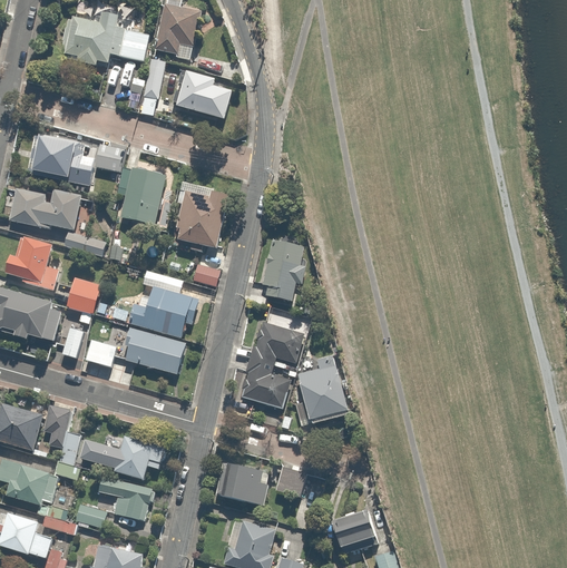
[(191,59),(191,55),(195,56),(204,11),(181,7),(182,0),(166,0),(157,48),(176,51),(175,56),(191,59)]
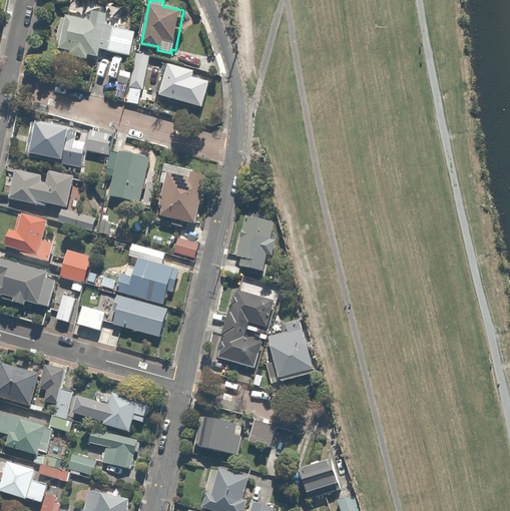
[(90,9),(88,19),(63,14),(55,53),(97,61),(100,47),(128,53),(133,28),(105,22),(107,12),(90,9)]
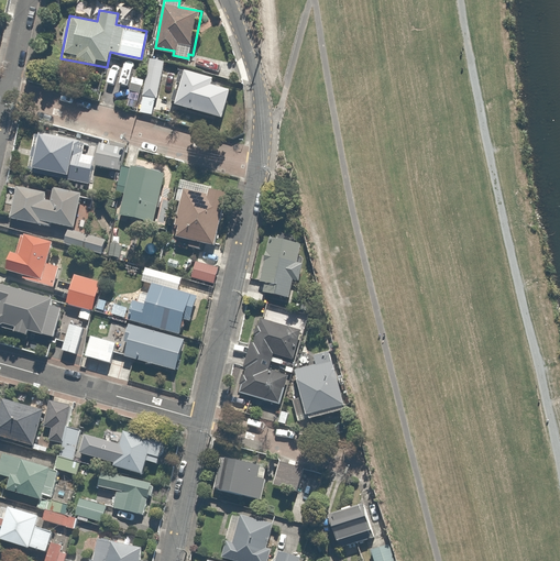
[(174,81),(178,81),(176,89),(172,88),(169,99),(174,100),(173,105),(222,116),(229,86),(211,83),(212,77),(180,70),(176,69),(174,81)]
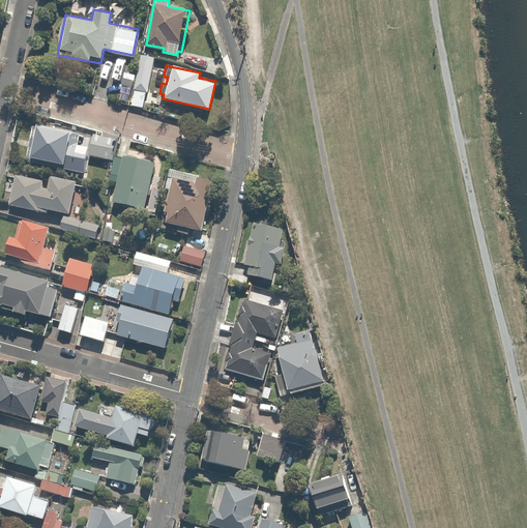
[(142,109),(146,89),(132,87),(128,106),(142,109)]
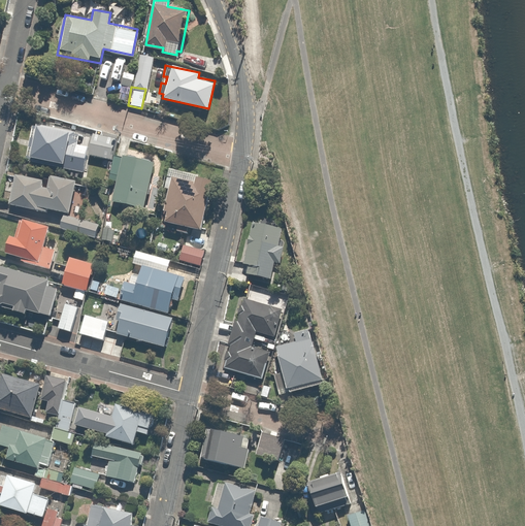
[(115,137),(76,130),(34,121),(27,156),(80,167),(84,154),(109,159),(111,153),(115,137)]
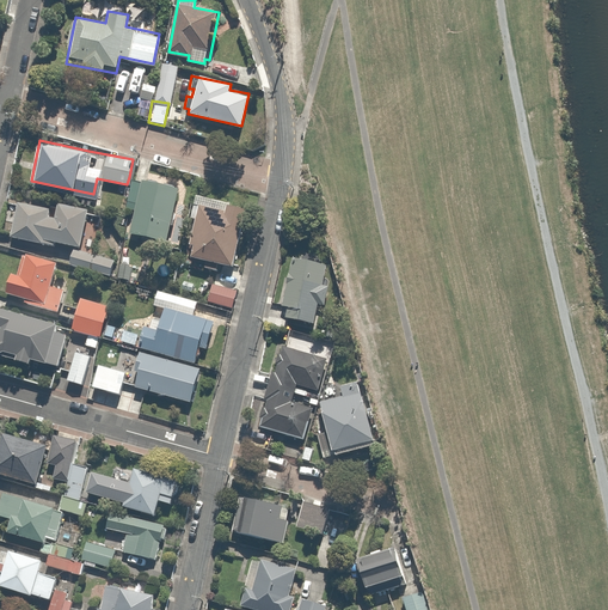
[(177,189),(141,181),(130,178),(124,203),(135,206),(128,236),(164,244),(177,189)]
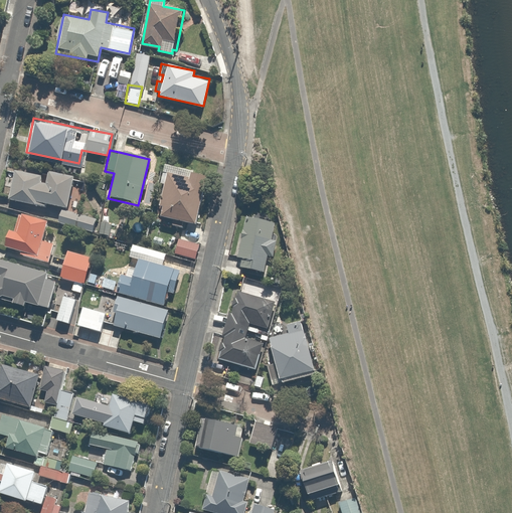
[(73,174),(48,168),(47,174),(15,167),(9,195),(65,208),(73,174)]
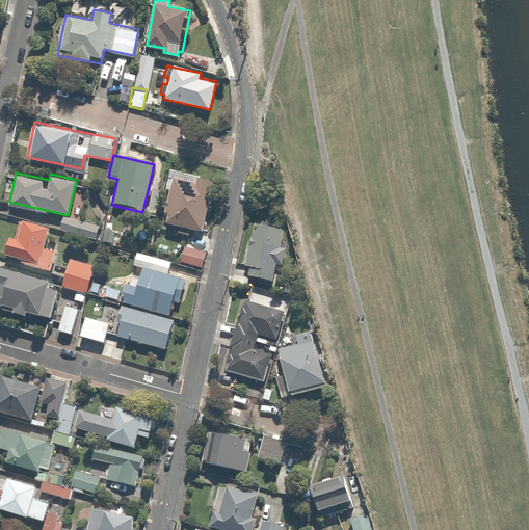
[(172,174),(165,212),(167,213),(165,224),(206,232),(211,199),(206,199),(209,180),(172,174)]
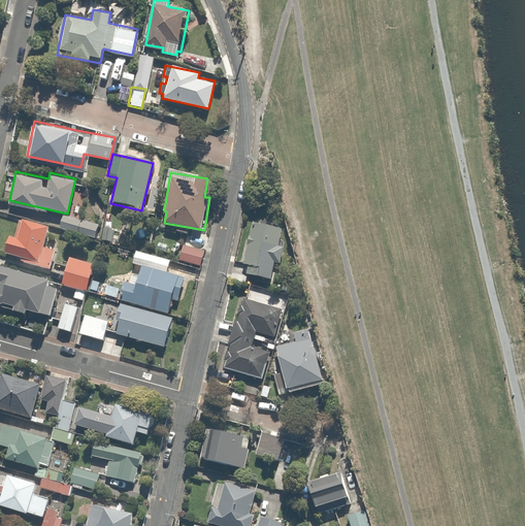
[(99,225),(60,215),(57,227),(96,237),(99,225)]
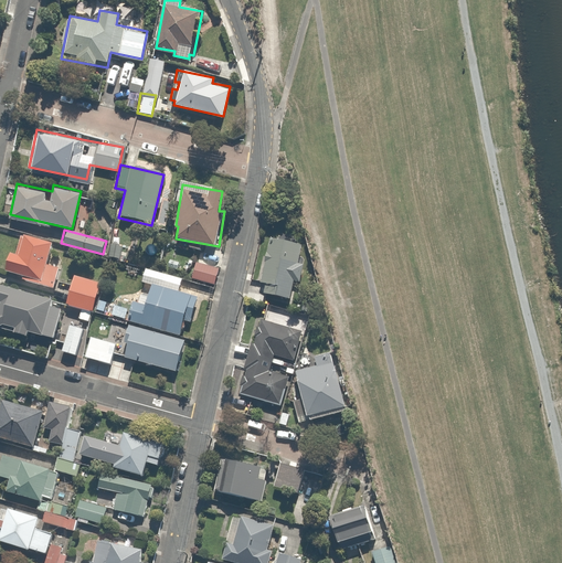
[(18,253),(8,251),(3,272),(22,276),(21,280),(53,288),(54,284),(60,259),(50,257),(53,242),(22,234),(18,253)]
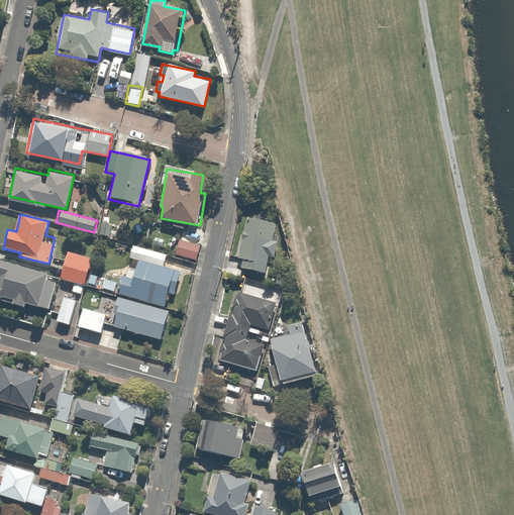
[(284,224),(246,216),(235,269),(273,277),(284,224)]
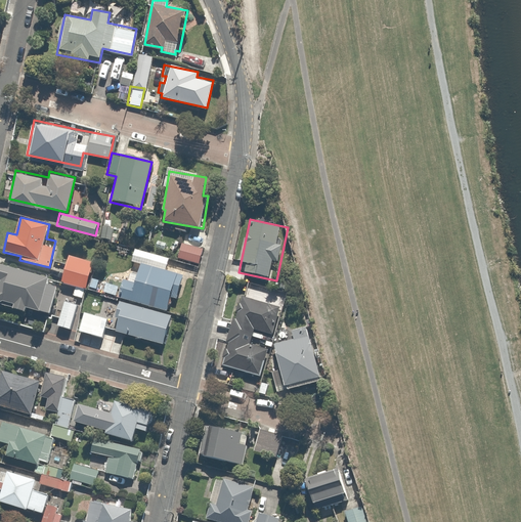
[(207,245),(180,238),(176,258),(203,264),(207,245)]
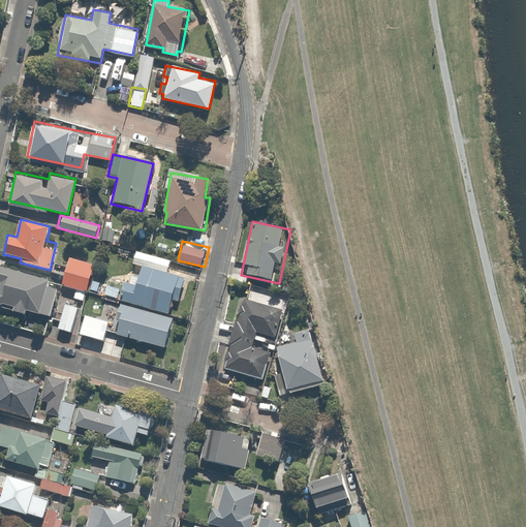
[(131,274),(128,282),(123,281),(121,285),(105,281),(102,292),(115,297),(169,312),(181,275),(167,271),(171,259),(134,249),(130,266),(141,269),(138,276),(131,274)]
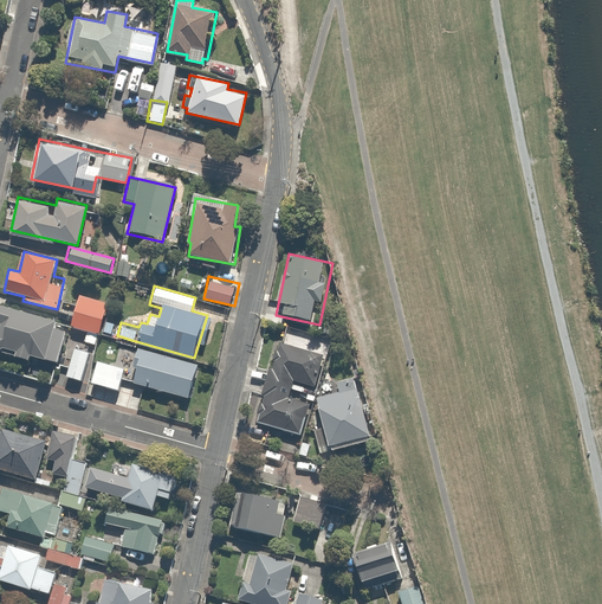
[(69,327),(84,331),(82,341),(94,345),(96,333),(101,334),(109,301),(77,294),(69,327)]
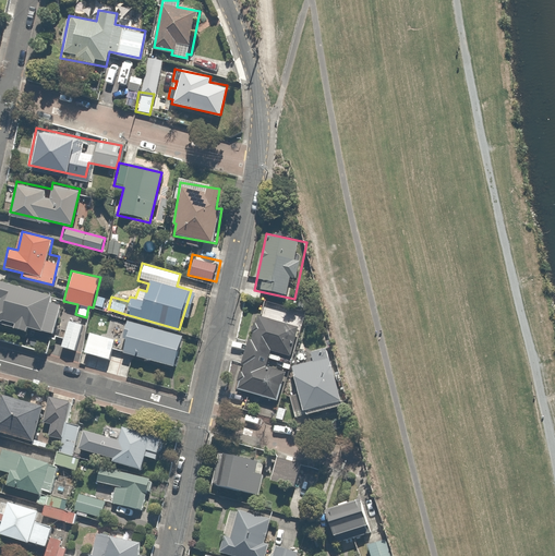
[(58,295),(0,281),(0,325),(47,337),(58,295)]
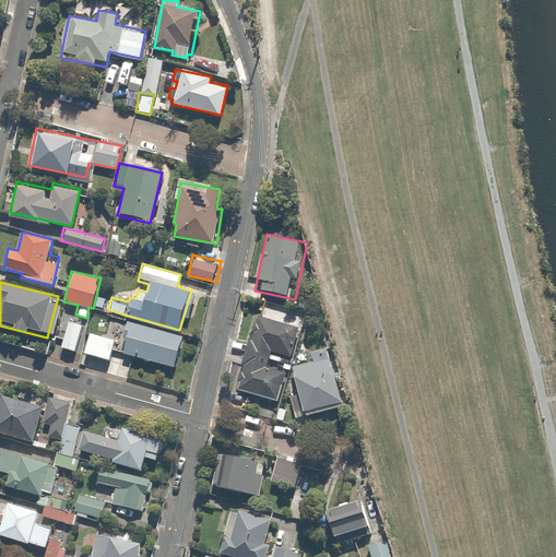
[(268,351),(292,357),(300,330),(253,316),(233,389),(279,403),(288,369),(264,363),(268,351)]
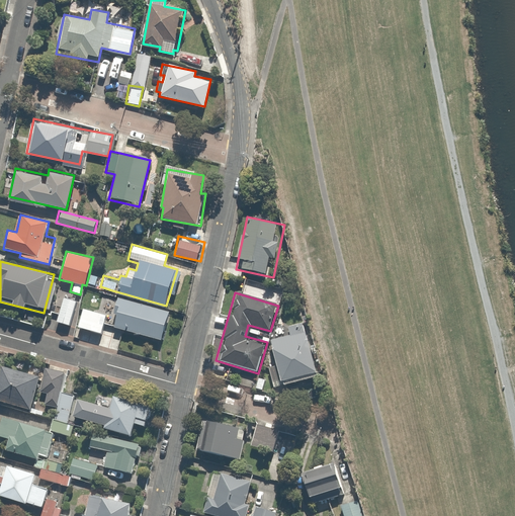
[(70,323),(77,296),(62,293),(56,320),(70,323)]
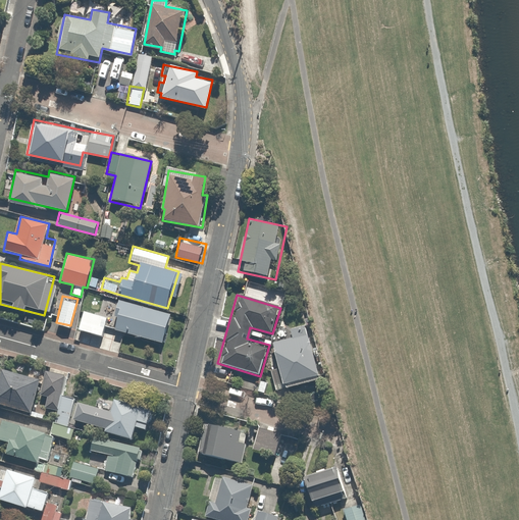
[(171,312),(117,298),(109,327),(163,342),(171,312)]
